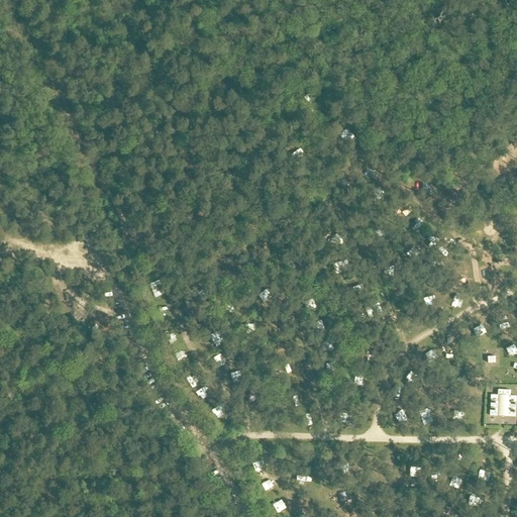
[(315,158),(316,147),(303,147),(303,158),(315,158)]
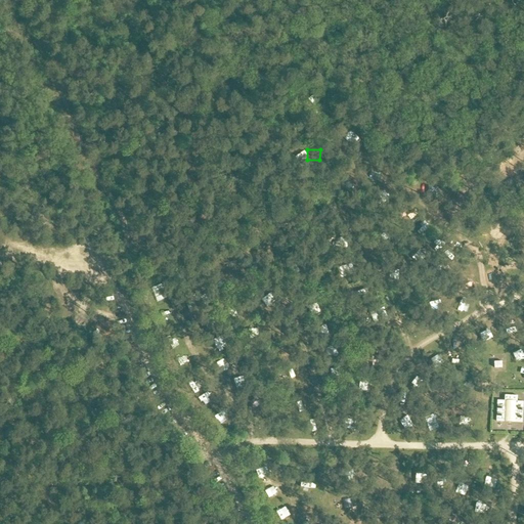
[(161,286),(153,293),(162,304),(170,297),(161,286)]
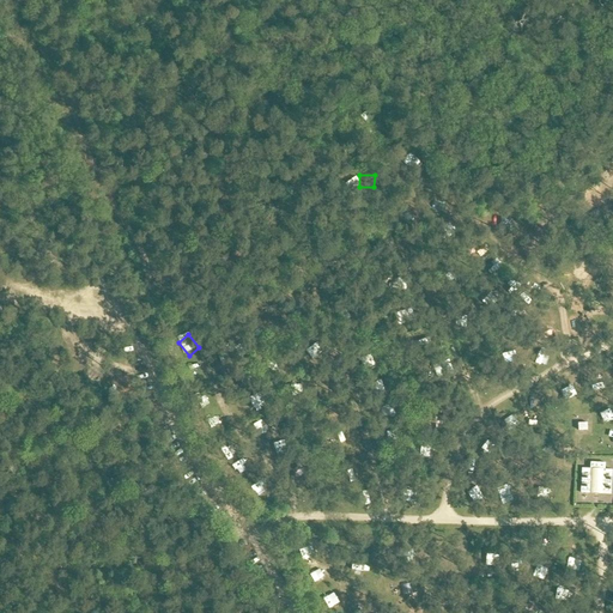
[(439,376),(456,372),(453,359),(437,363),(439,376)]
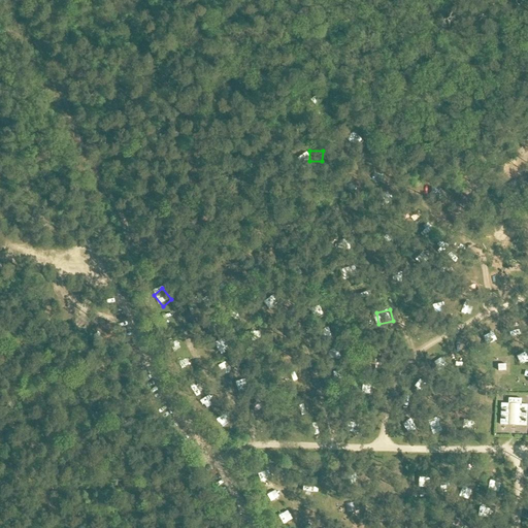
[(212,344),(219,354),(230,345),(225,336),(212,344)]
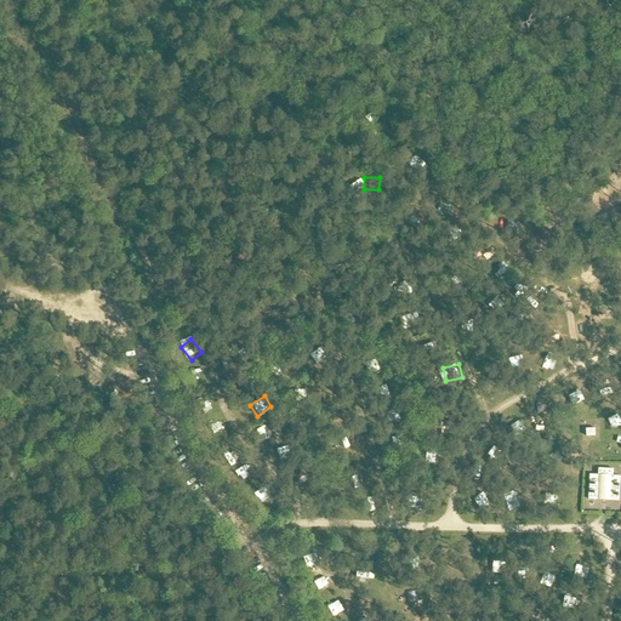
[(619,502),(620,477),(613,477),(614,471),(598,469),(598,476),(590,476),(588,500),(619,502)]
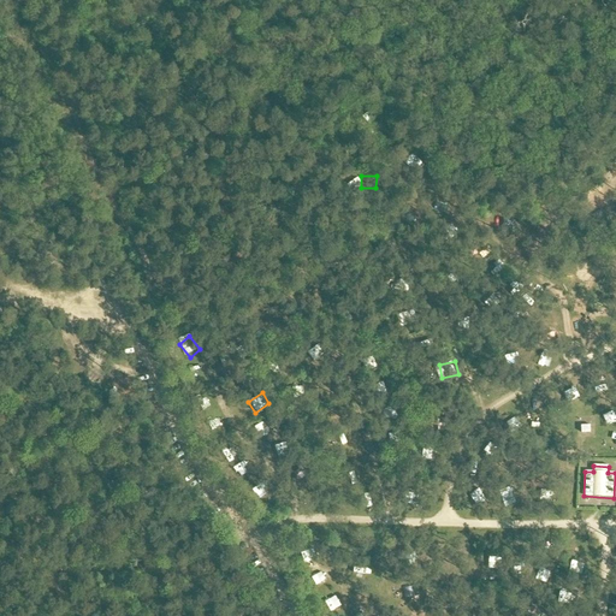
[(360,490),(371,489),(369,475),(359,477),(360,490)]
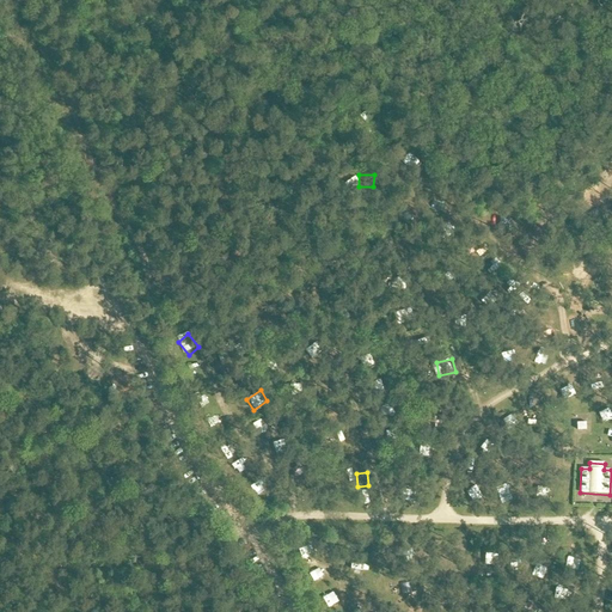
[(262,483),(255,488),(263,497),(269,491),(262,483)]
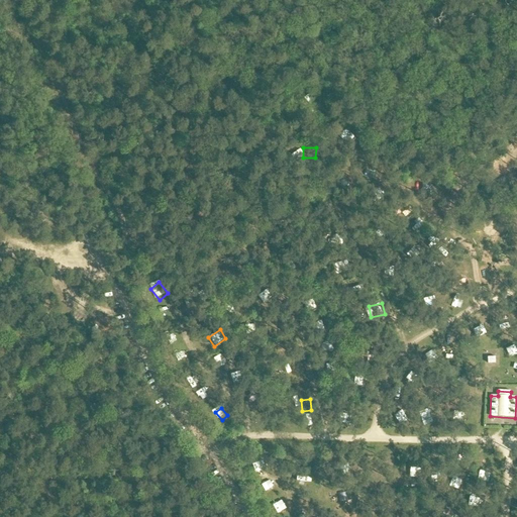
[(484,479),(495,479),(495,471),(484,470),(484,479)]
